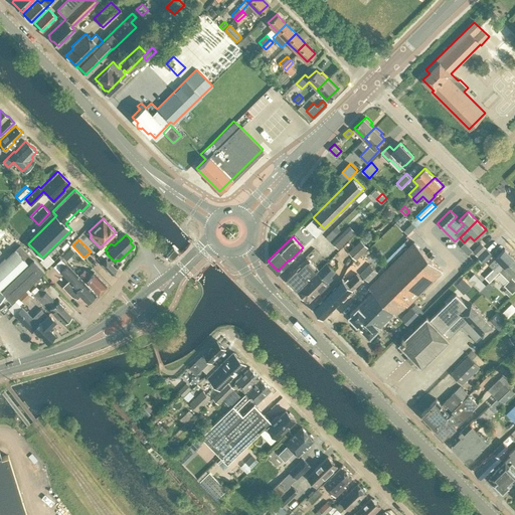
[(361,239),(348,251),(356,260),(369,247),(361,239)]
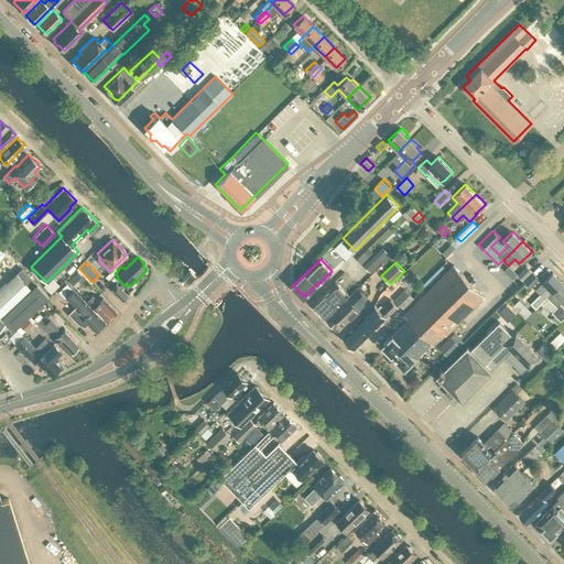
[(446,335),(485,296),(454,264),(403,314),(409,318),(382,344),(405,367),(416,356),(431,342),(434,344),(444,334),(446,335)]
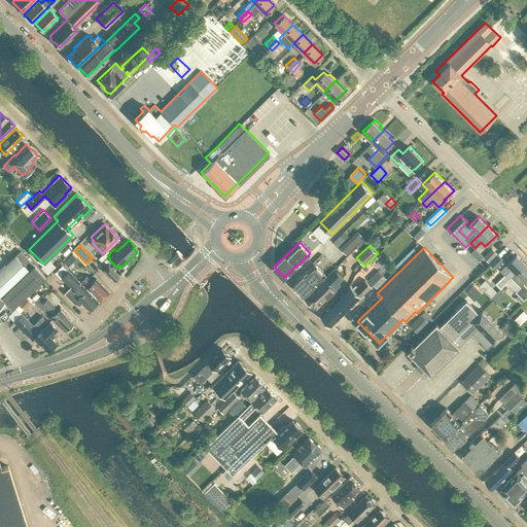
[(489,261),(498,253),(492,247),(484,256),(489,261)]
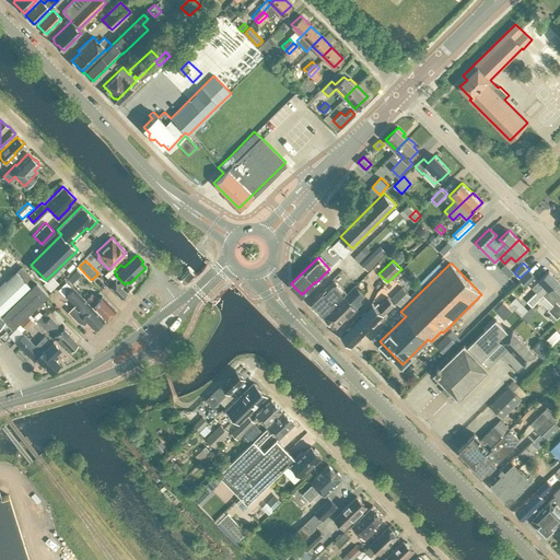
[(11,327),(47,293),(21,266),(0,286),(0,322),(3,319),(11,327)]
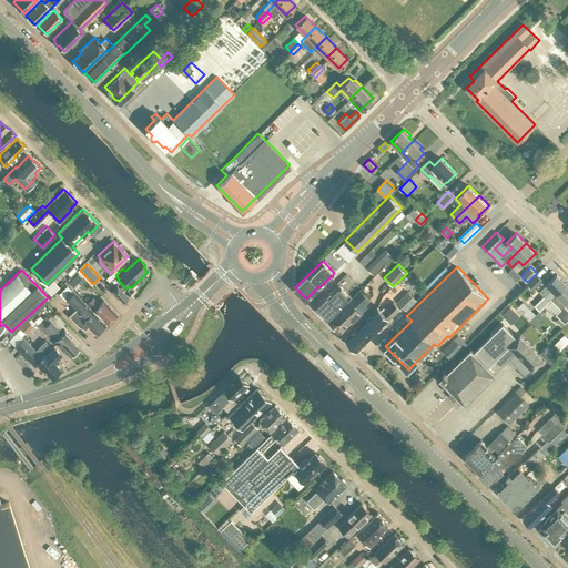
[(188,286),(196,277),(191,273),(183,282),(188,286)]
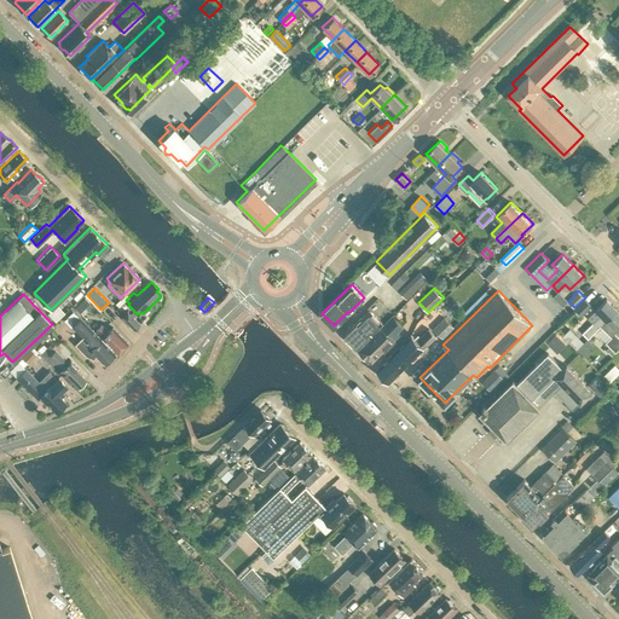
[(585,298),(574,308),(582,316),(593,305),(585,298)]
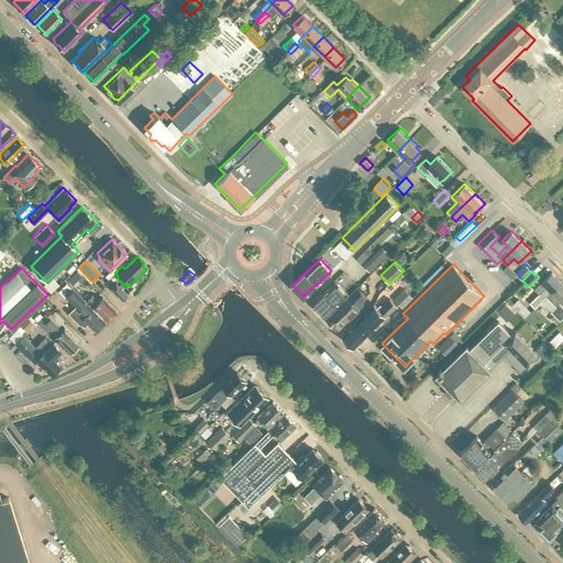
[(562,282),(552,272),(542,282),(543,282),(548,286),(530,302),(534,308),(542,300),(547,297),(562,282)]
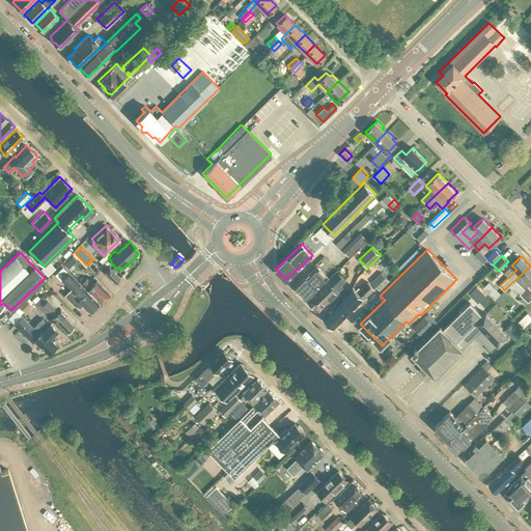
[(62,266),(68,272),(73,268),(66,260),(62,266)]
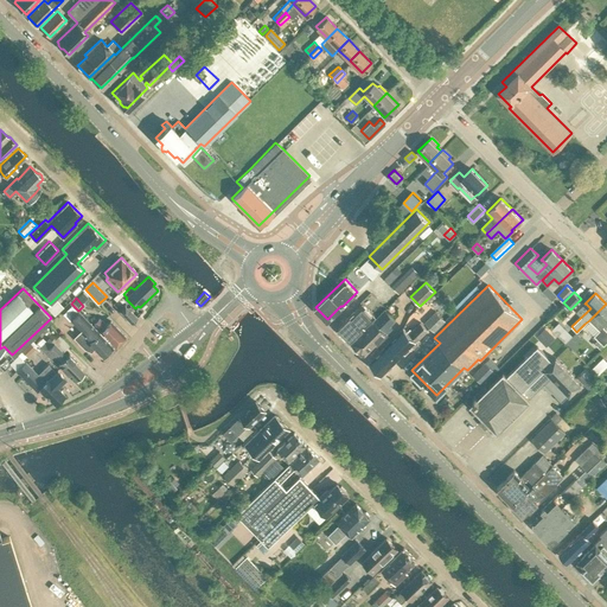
[(129,324),(138,317),(131,308),(129,310),(125,304),(119,310),(123,315),(122,317),(129,324)]
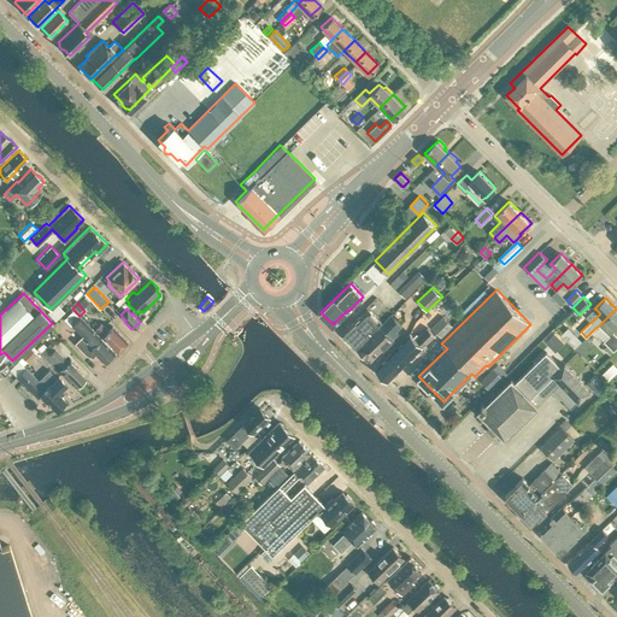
[(356,346),(382,321),(376,316),(369,309),(342,334),(356,347),(356,346)]
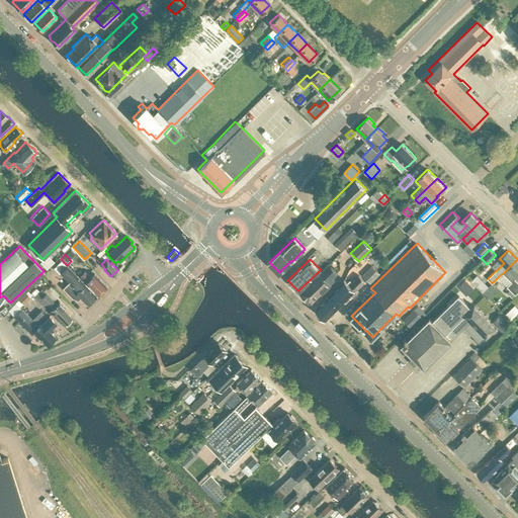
[(517,274),(517,260),(517,259),(503,273),(511,281),(507,286),(515,294),(517,290),(517,281),(515,278),(517,274)]
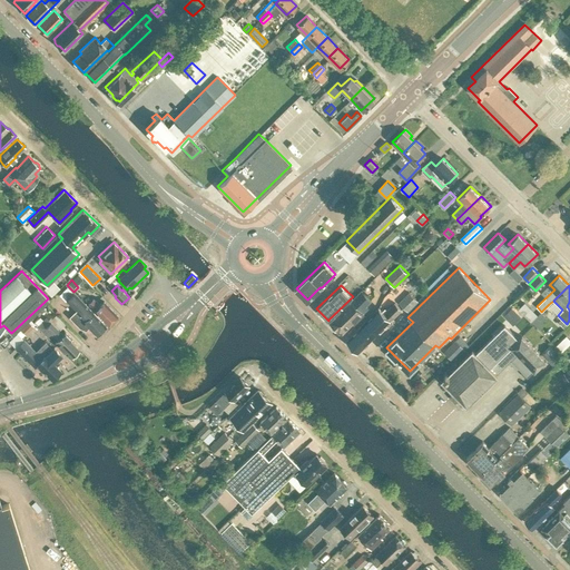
[(366,304),(371,300),(362,291),(330,322),(341,333),(353,322),(354,323),(364,313),(363,313),(369,307),(366,304)]
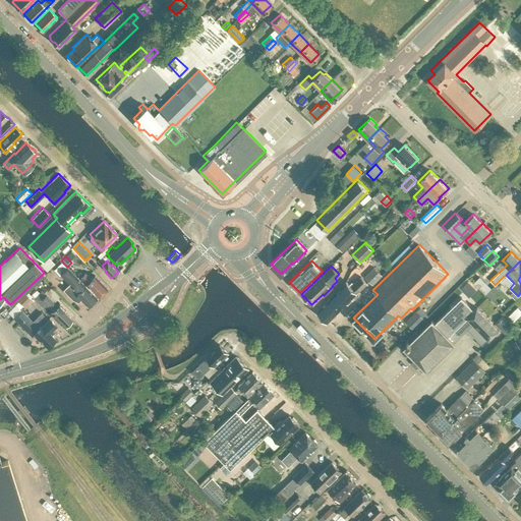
[(69,283),(63,289),(76,302),(80,298),(88,306),(97,297),(67,267),(60,274),(69,283)]
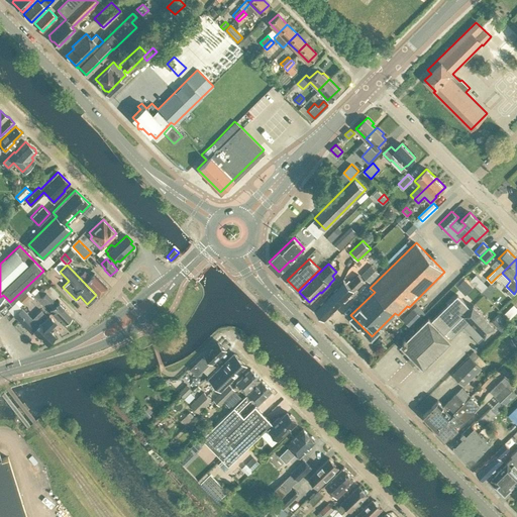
[(370,283),(380,274),(371,265),(362,274),(370,283)]
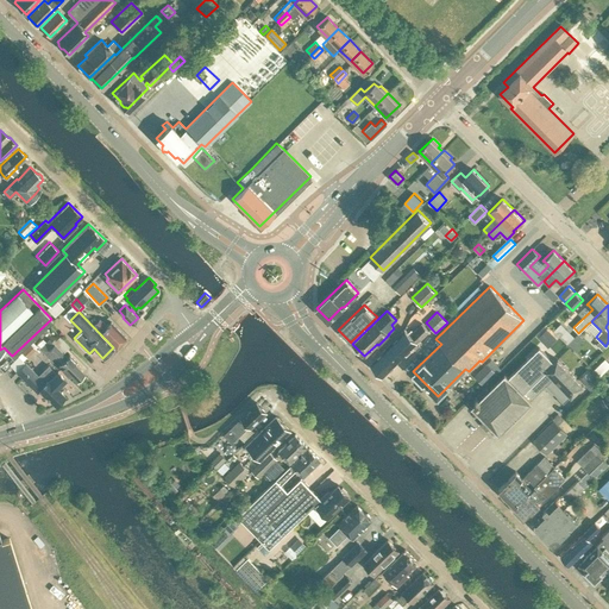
[(125,337),(111,321),(107,326),(100,319),(94,325),(114,346),(125,337)]
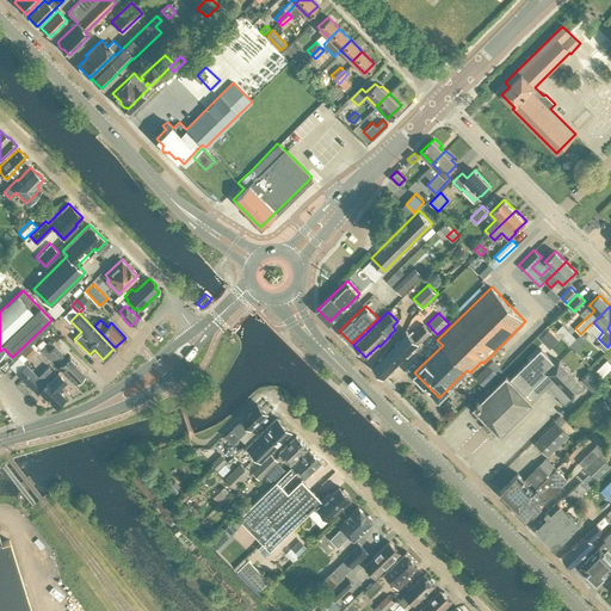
[(431,332),(427,328),(424,323),(415,332),(414,331),(411,333),(407,329),(387,350),(372,364),(384,376),(397,362),(401,360),(431,332)]
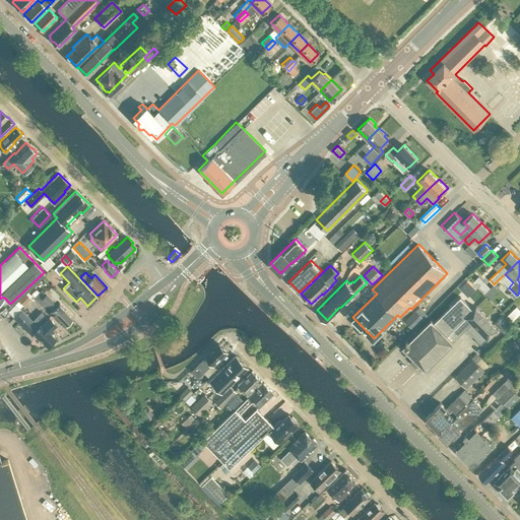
[(484,291),(491,286),(484,280),(478,286),(484,291)]
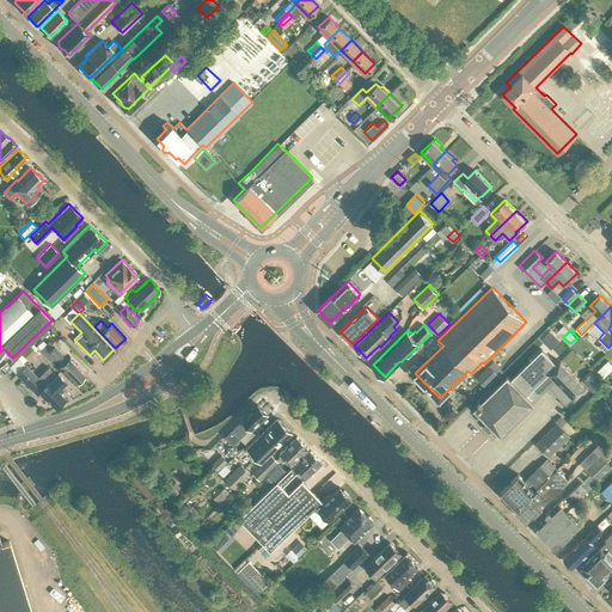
[(576,352),(582,344),(577,338),(570,346),(576,352)]
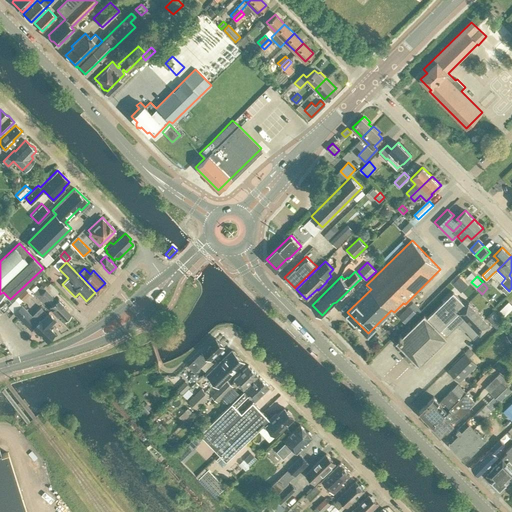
[(56,299),(46,289),(41,284),(33,292),(42,302),(46,299),(51,304),(49,306),(57,314),(58,313),(64,319),(70,313),(62,305),(64,303),(58,297),(56,299)]
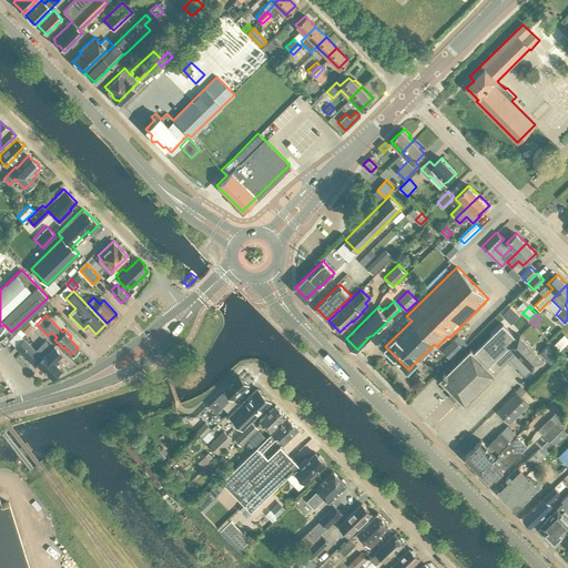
[(33,324),(28,320),(20,327),(26,333),(33,324)]
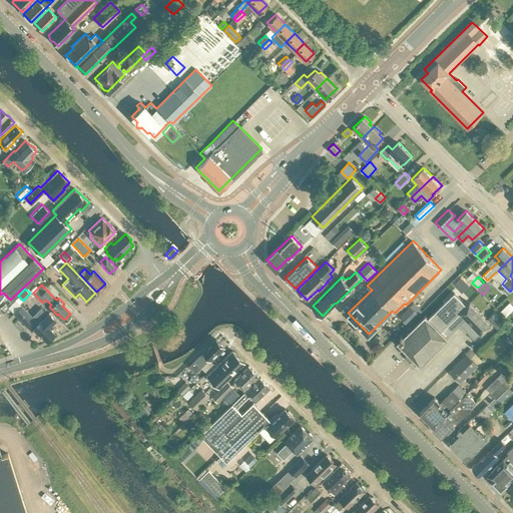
[(491,324),(469,302),(467,305),(454,292),(428,318),(447,337),(460,324),(475,339),(481,333),(481,334),(491,324)]
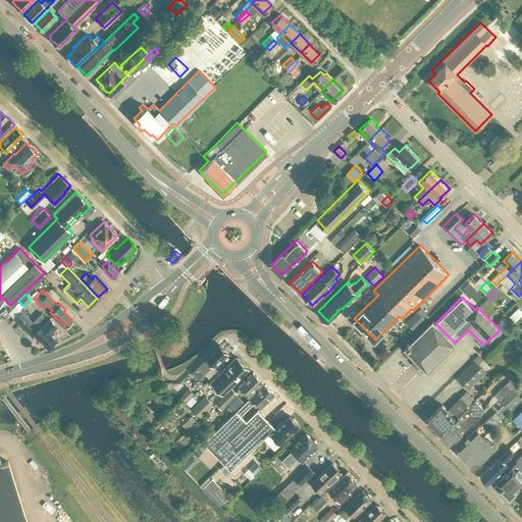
[(521,309),(519,307),(511,315),(516,321),(521,314),(521,309)]
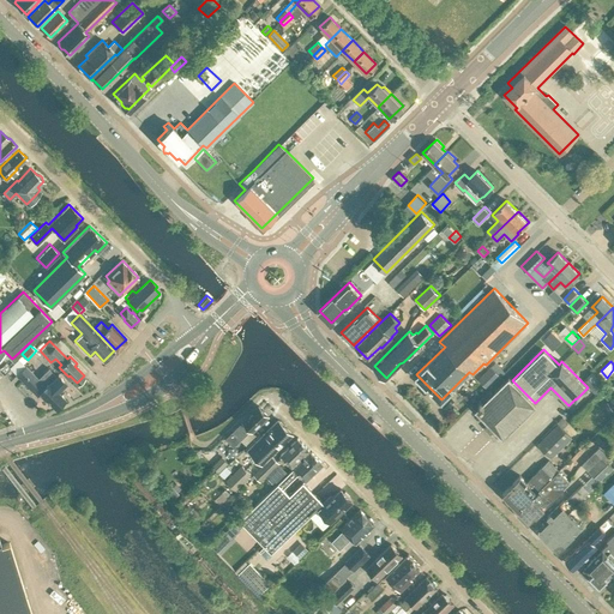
[(66,383),(58,374),(56,375),(48,367),(43,373),(44,373),(38,379),(25,365),(17,374),(35,392),(37,389),(55,407),(65,397),(60,393),(64,390),(61,387),(66,383)]
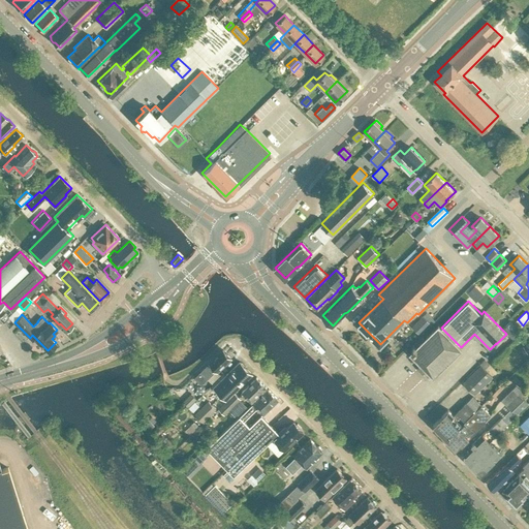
[(430,323),(423,315),(412,325),(419,333),(430,323)]
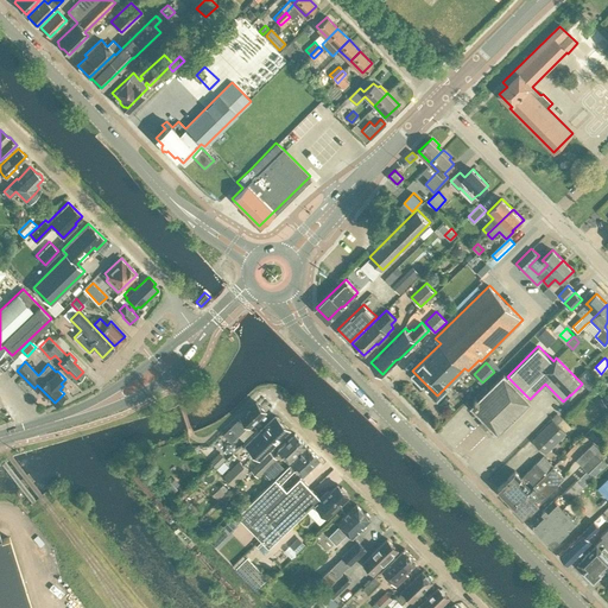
[(599,380),(588,368),(578,377),(590,388),(599,380)]
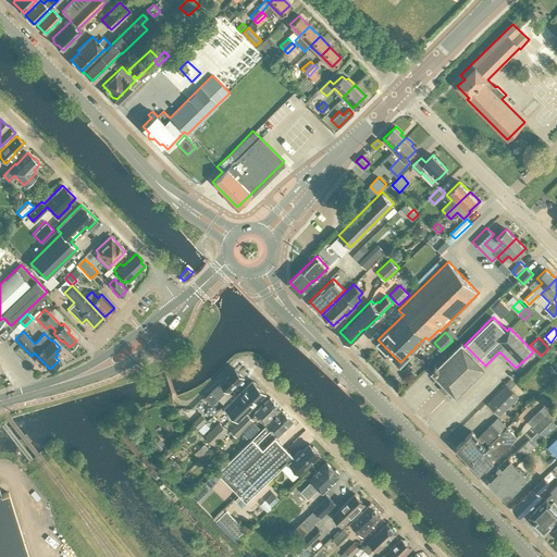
[(486,367),(485,366),(465,345),(461,342),(431,372),(443,384),(438,387),(445,394),(448,390),(456,397),(486,367)]
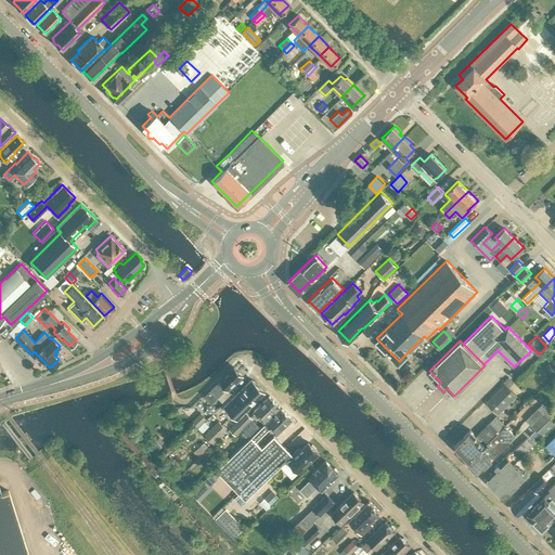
[(234,366),(220,381),(211,389),(218,396),(227,388),(229,389),(243,375),(234,366)]
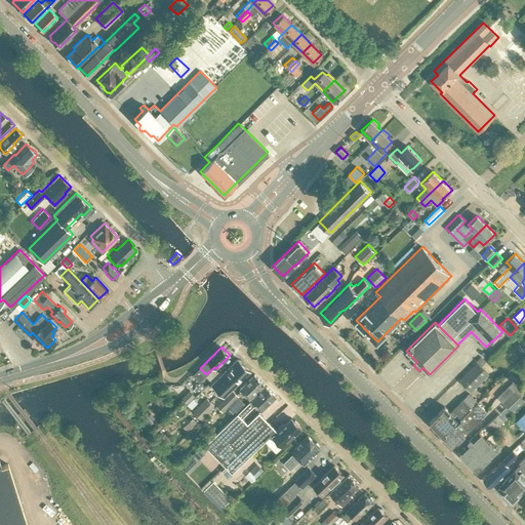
[(238,359),(219,376),(212,384),(225,397),(250,371),(238,359)]
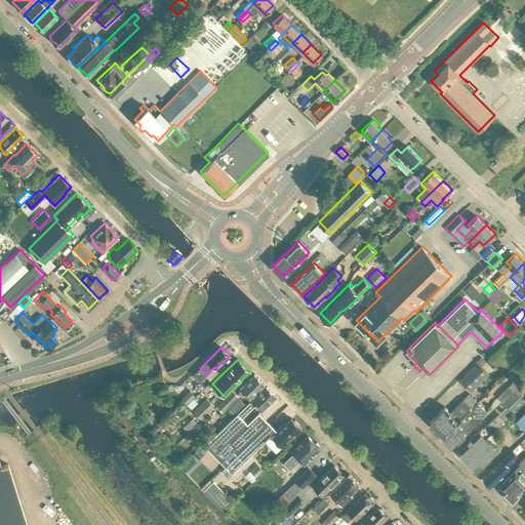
[(477,362),(459,379),(472,392),(489,374),(477,362)]
